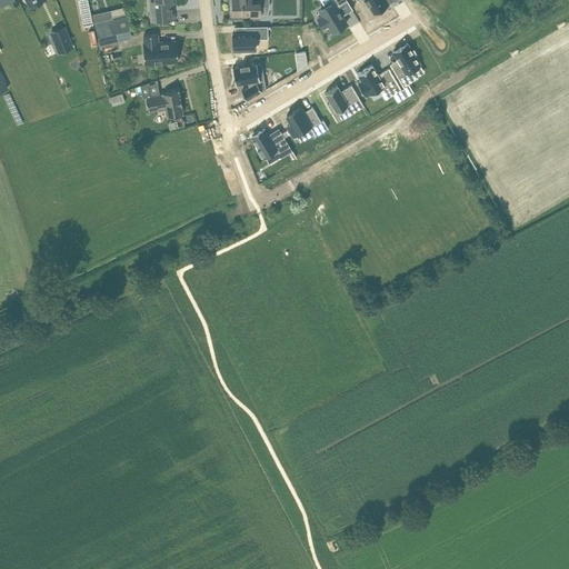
[(88,0),(78,0),(83,25),(92,22),(91,13),(88,0)]
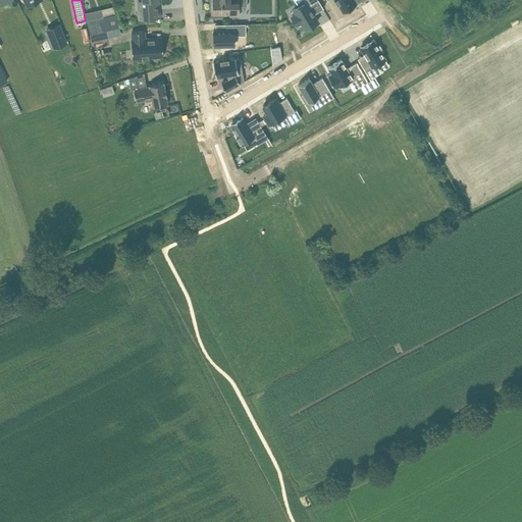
[(88,0),(91,8),(110,2),(109,0),(88,0)]
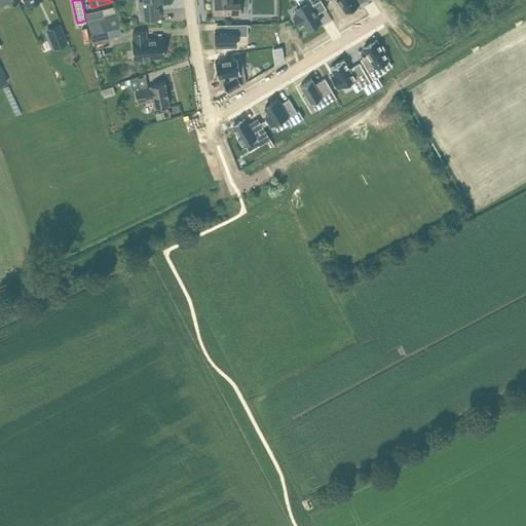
[(144,12),(139,12),(140,20),(151,19),(161,17),(159,0),(143,0),(144,12)]
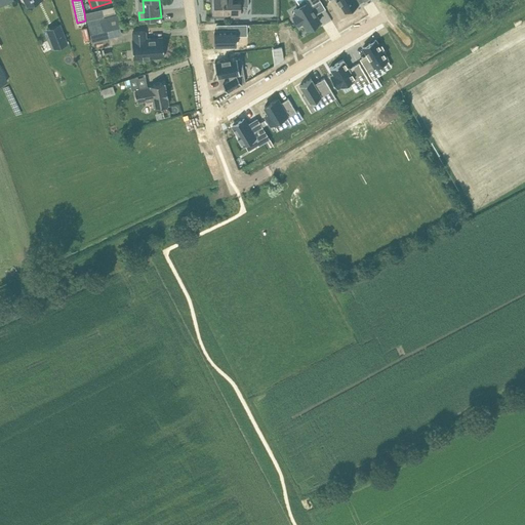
[(214,0),(214,13),(232,13),(232,15),(240,15),(240,6),(248,6),(247,0),(214,0)]
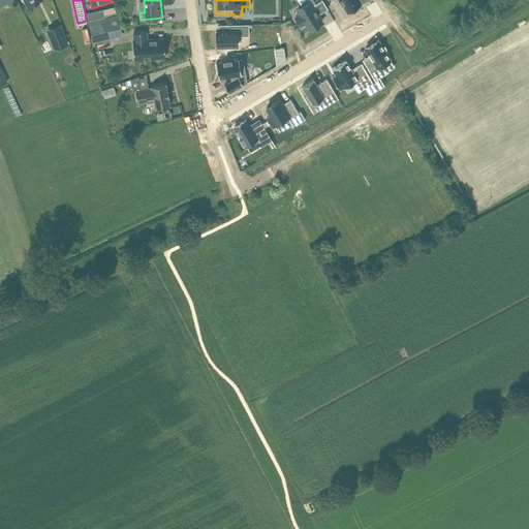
[(300,13),(296,16),(301,24),(305,22),(309,28),(322,20),(318,13),(313,5),(321,0),(308,0),(309,1),(303,5),(298,9),(300,13)]
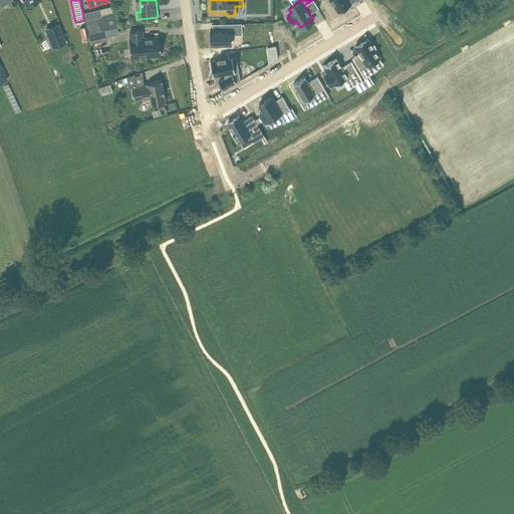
[(329,0),(332,4),(333,3),(337,10),(345,5),(351,1),(349,0),(329,0)]
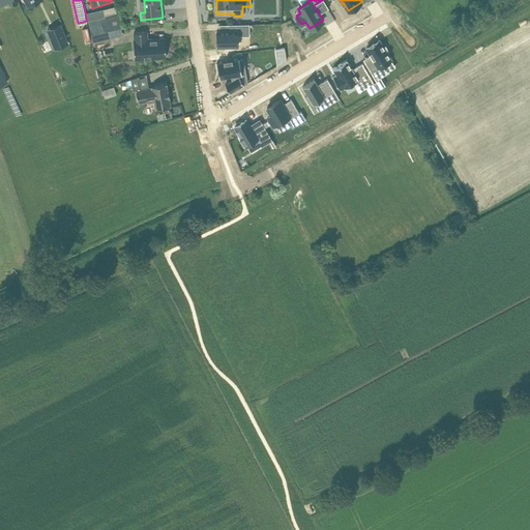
[(115,6),(85,12),(87,21),(105,17),(105,16),(116,12),(115,6)]
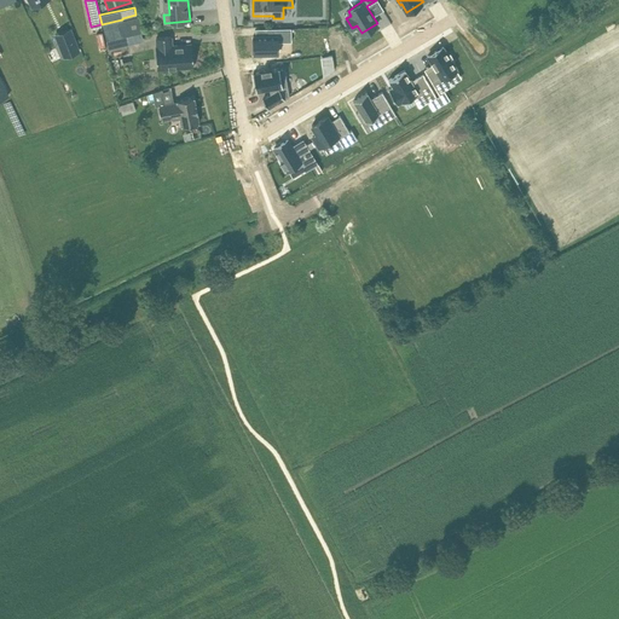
[(103,27),(109,50),(143,41),(137,18),(103,27)]
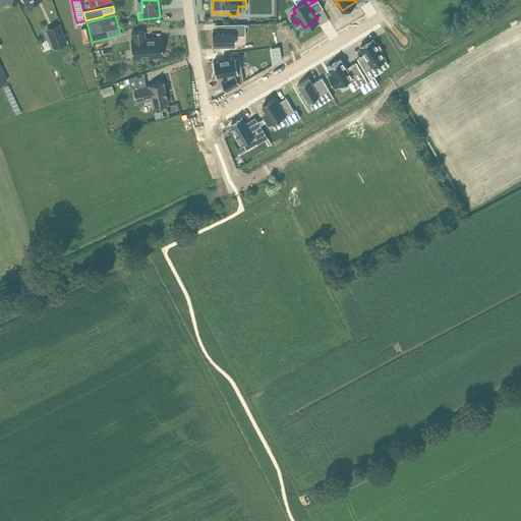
[(215,30),(213,30),(214,45),(234,45),(233,35),(245,35),(245,22),(225,23),(225,30),(215,30)]
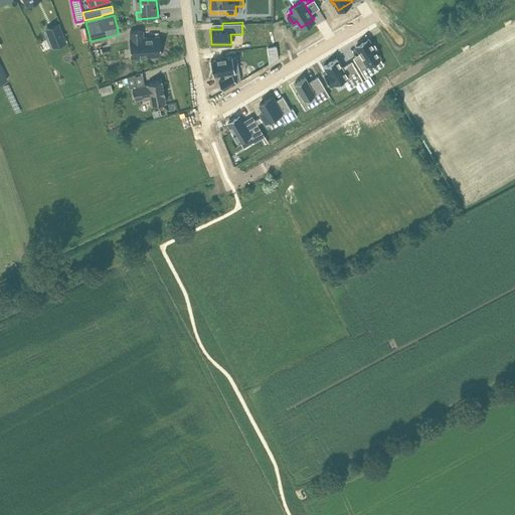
[(58,23),(49,27),(57,45),(65,42),(58,23)]
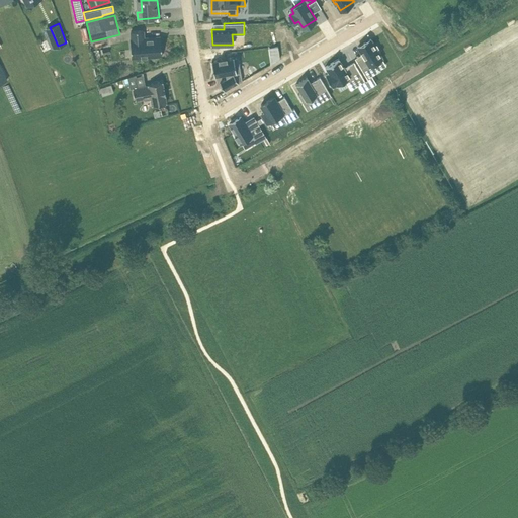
[(131,39),(132,58),(162,56),(161,38),(148,39),(147,37),(144,37),(143,30),(131,31),(132,38),(131,39)]
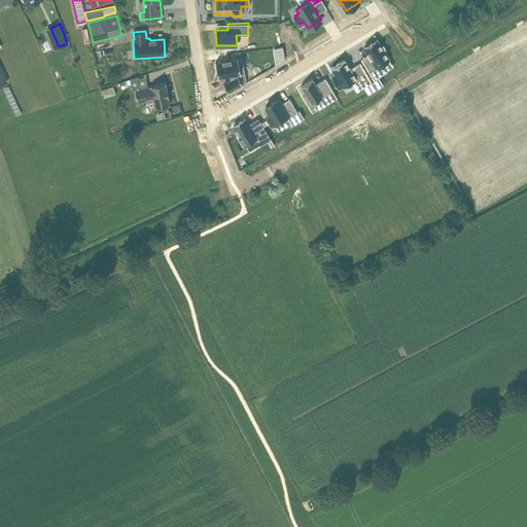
[(369,54),(361,58),(374,79),(373,81),(377,88),(383,83),(378,75),(384,72),(383,71),(379,64),(388,59),(389,58),(385,53),(387,50),(383,44),(381,45),(377,39),(364,46),(369,54)]
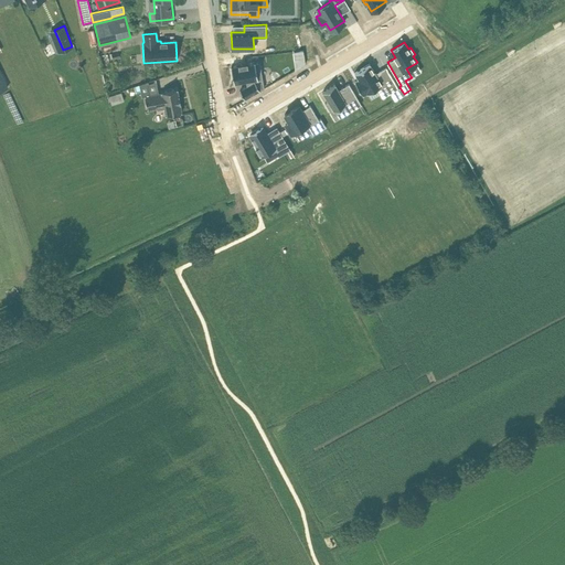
[(304,50),(294,51),(296,68),(305,64),(304,50)]
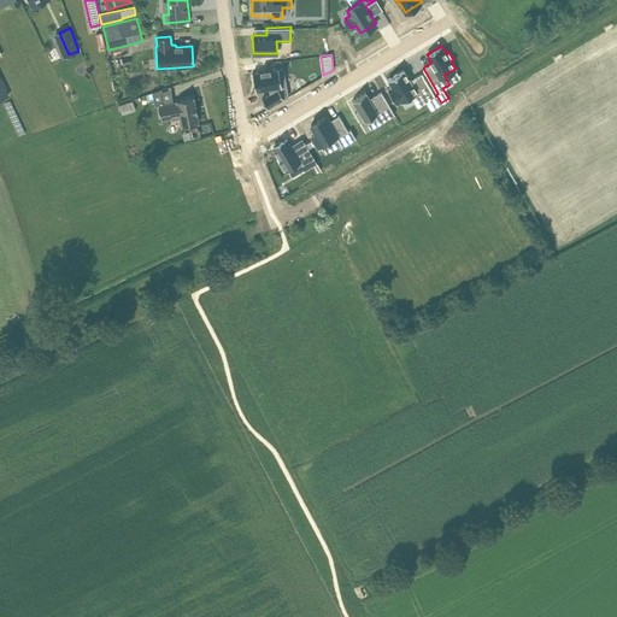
[(260,71),(252,72),(256,90),(269,88),(270,94),(262,98),(268,107),(288,95),(283,68),(278,69),(278,68),(270,69),(260,70),(260,71)]
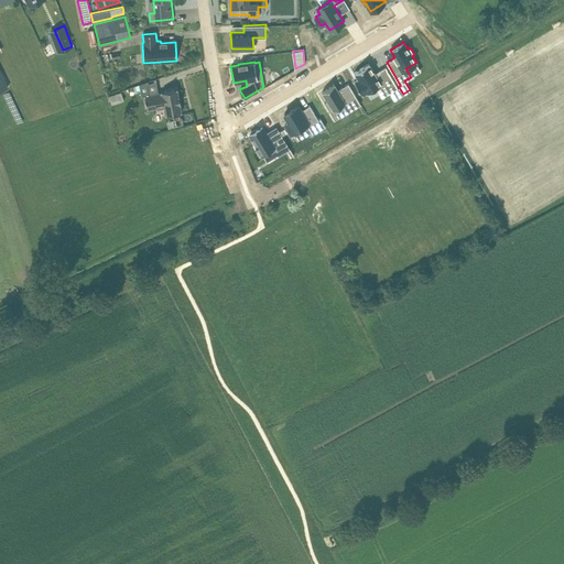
[(368,63),(354,72),(355,73),(358,78),(354,80),(362,94),(366,93),(367,93),(377,86),(380,91),(380,93),(382,96),(390,91),(398,87),(397,86),(386,67),(375,73),(373,71),(369,63),(368,63)]
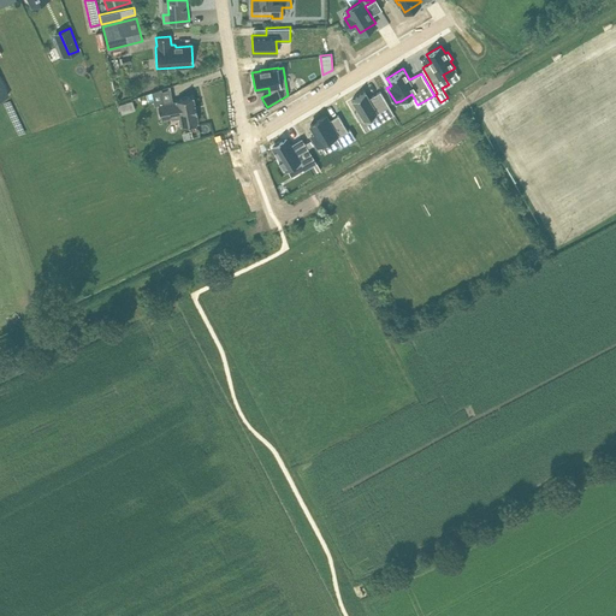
[(365,92),(351,100),(357,110),(354,112),(360,122),(374,113),(379,122),(394,113),(389,106),(380,90),(372,95),(373,96),(369,99),(368,98),(365,92)]
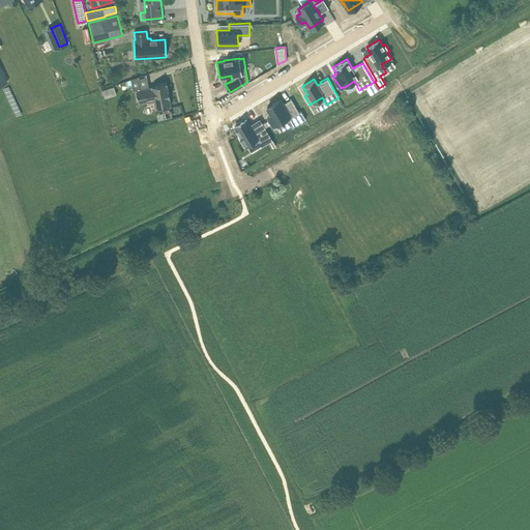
[(136,90),(138,102),(154,99),(155,108),(170,105),(169,96),(170,96),(168,89),(166,83),(151,86),(151,87),(136,90)]
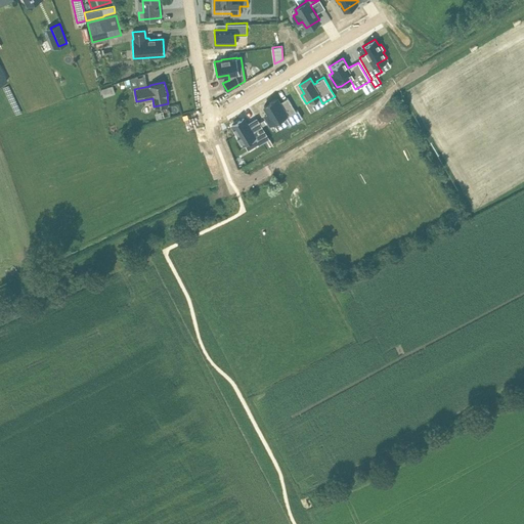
[(113,85),(101,89),(103,97),(115,93),(113,85)]
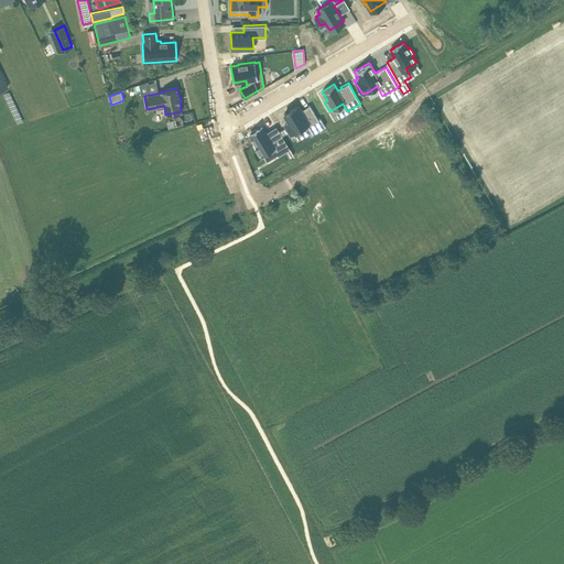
[(299,105),(283,114),(289,121),(284,125),(290,133),(293,132),(306,125),(311,132),(312,133),(325,126),(321,118),(318,119),(310,105),(303,109),(301,110),(299,105)]
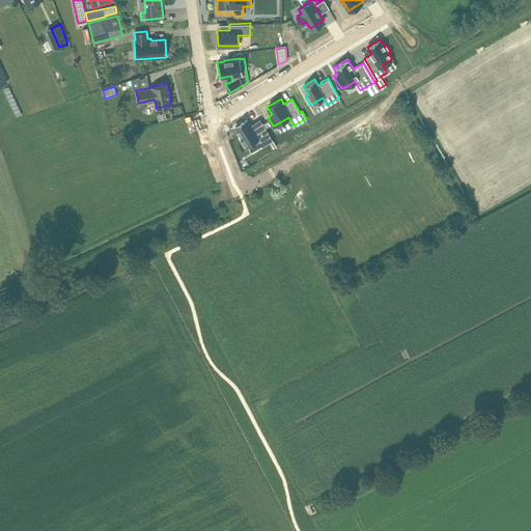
[(244,121),(234,127),(241,138),(240,139),(241,139),(244,143),(243,144),(244,144),(245,143),(246,145),(247,145),(255,140),(257,139),(261,145),(262,146),(270,142),(273,140),(266,128),(262,123),(260,118),(254,122),(250,124),(247,119),(244,121)]
